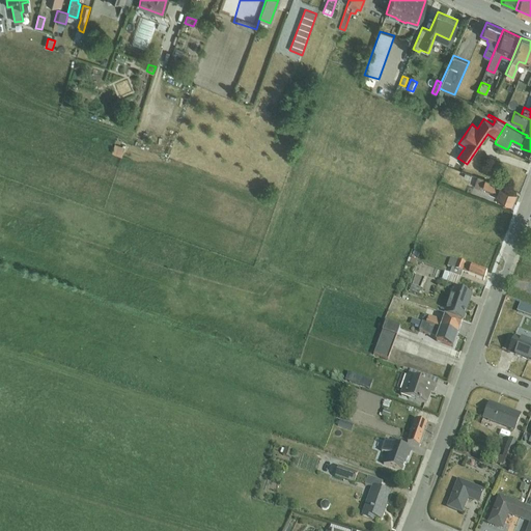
[(148,149),(154,151),(158,139),(152,137),(148,149)]
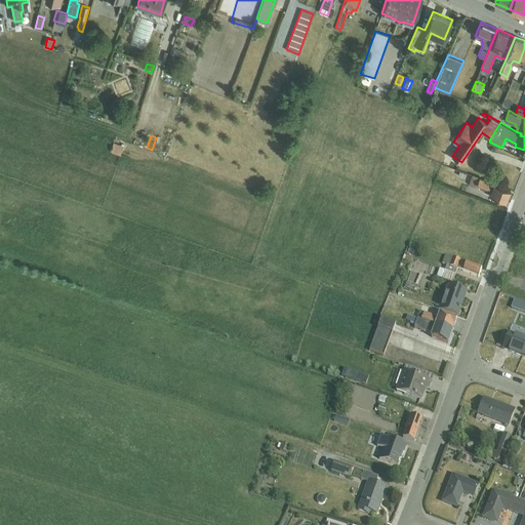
[(114,144),(111,152),(120,155),(123,147),(114,144)]
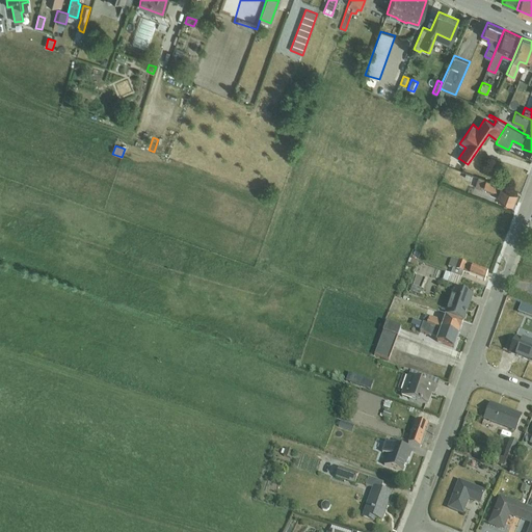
[(473,175),(469,185),(482,189),(483,187),(497,192),(496,196),(513,203),(517,192),(473,175)]
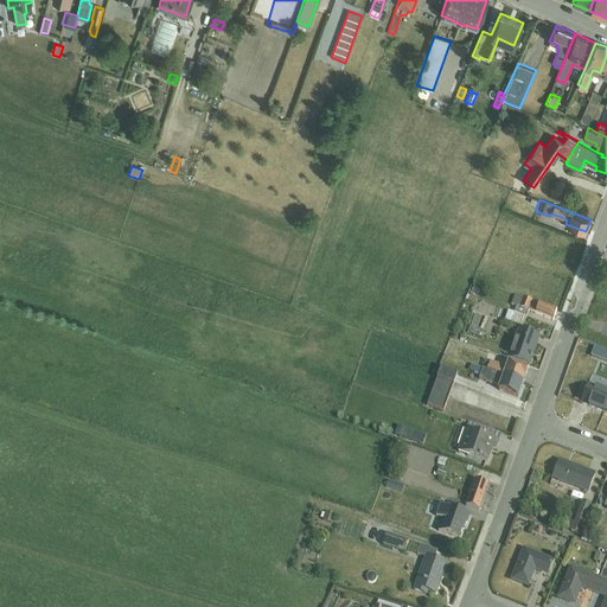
[(536,248),(543,250),(548,237),(541,235),(536,248)]
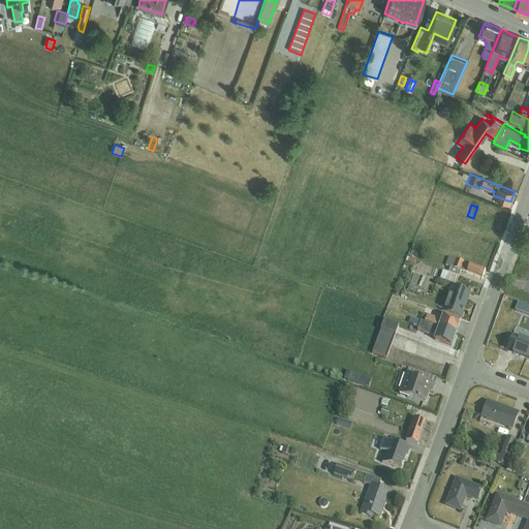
[(448,273),(459,277),(461,272),(483,280),(486,271),(448,258),(445,266),(450,268),(448,273)]
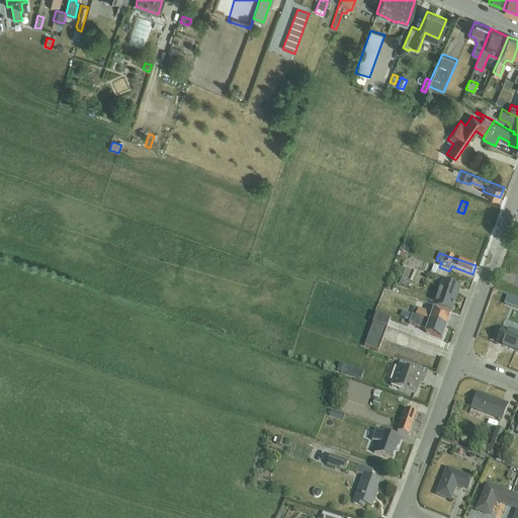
[(449,271),(439,267),(434,266),(431,273),(446,279),(449,271)]
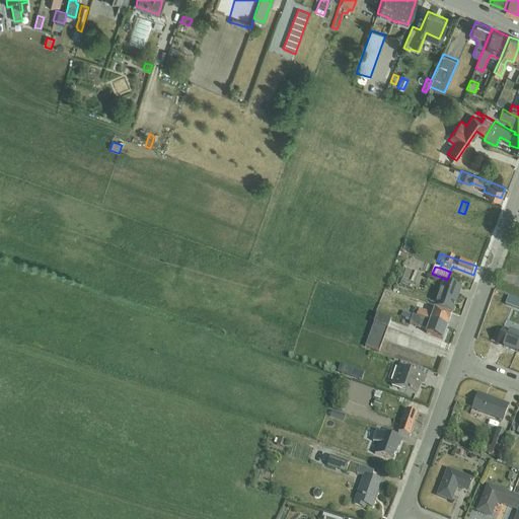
[(402,279),(400,285),(412,289),(414,283),(402,279)]
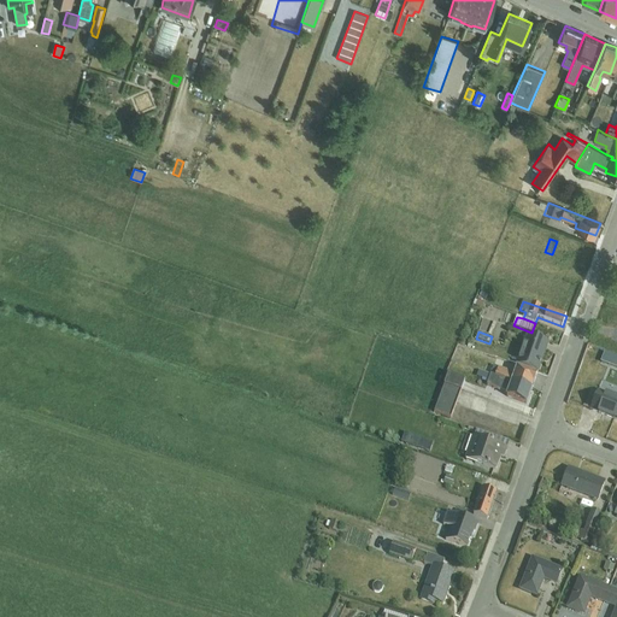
[(517,360),(516,365),(538,374),(548,342),(528,335),(524,345),(518,360),(517,360)]
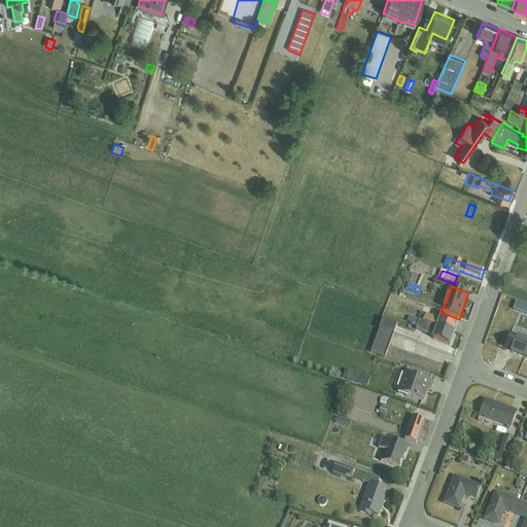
[(515,303),(513,309),(520,312),(522,306),(515,303)]
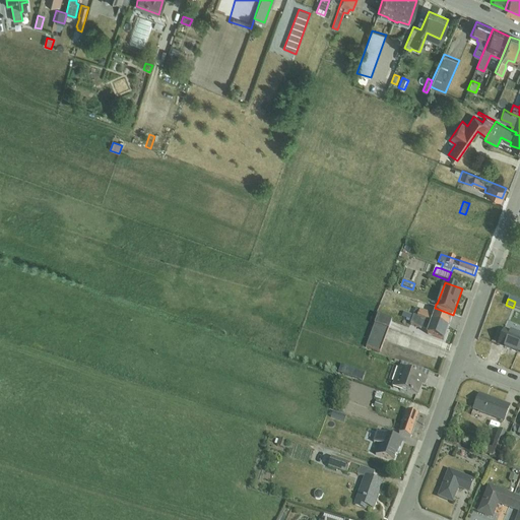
[(413,316),(448,329),(452,317),(435,311),(434,315),(416,309),(413,316)]
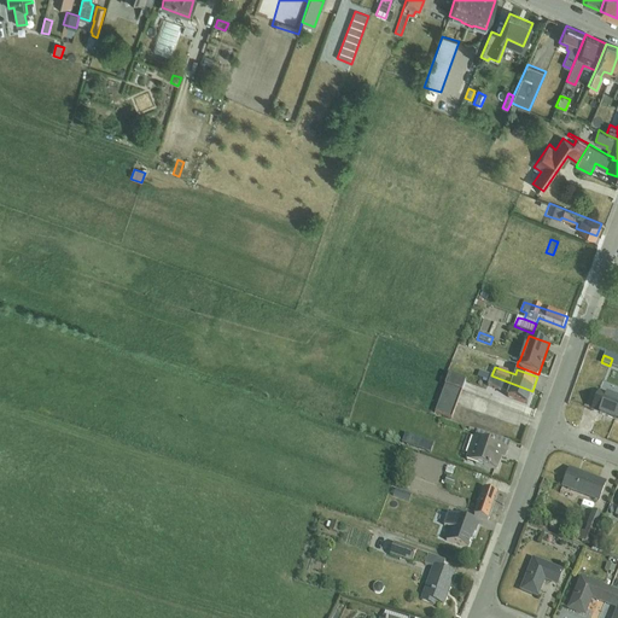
[(449,374),(435,413),(452,419),(466,380),(449,374)]
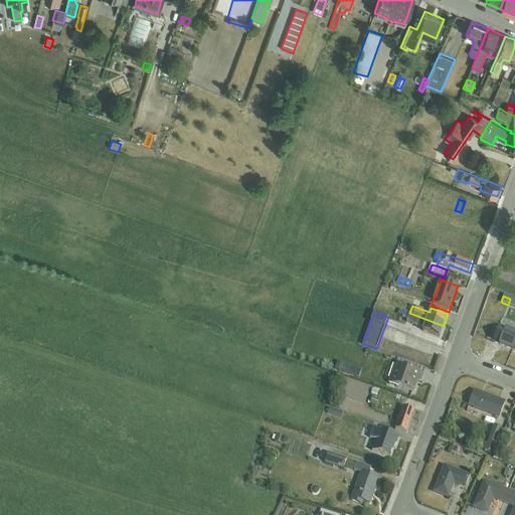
[(444,326),(409,313),(406,322),(423,328),(422,331),(440,337),(444,326)]
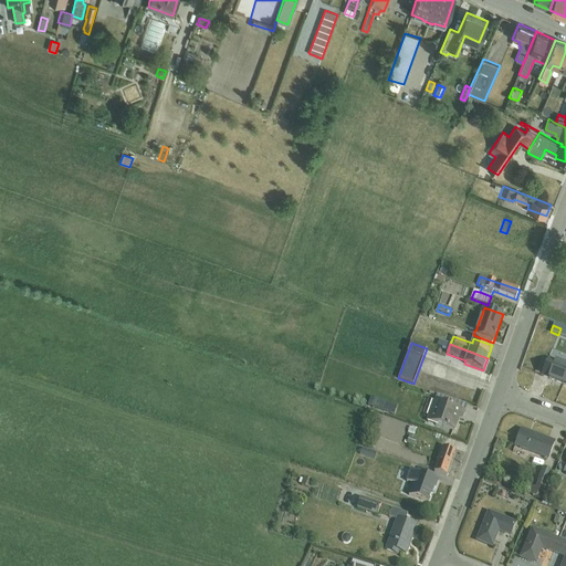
[(542,377),(549,359),(551,357),(542,354),(534,374),(542,377)]
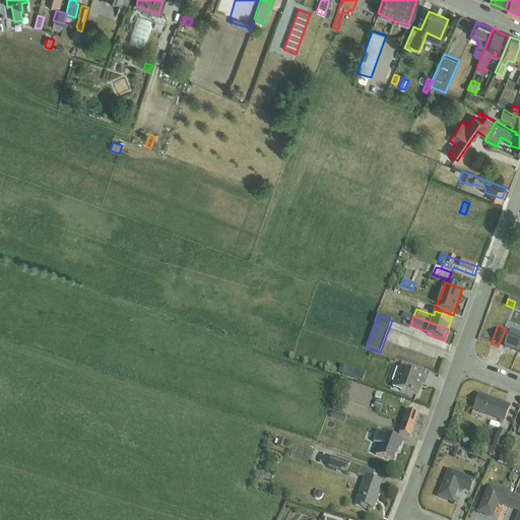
[(519,336),(505,330),(498,346),(499,346),(518,353),(519,347),(519,336)]
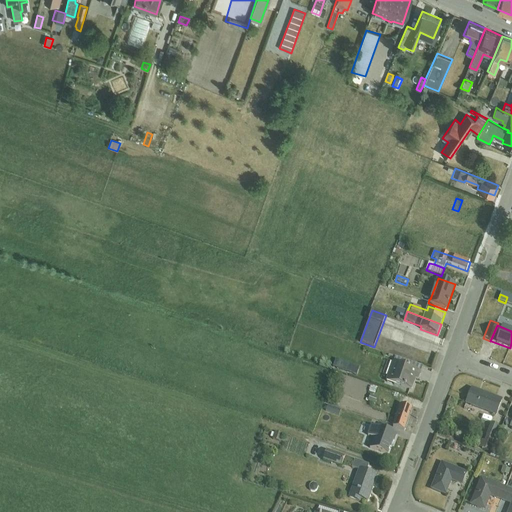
[(393,362),(421,372),(423,366),(395,357),(393,362)]
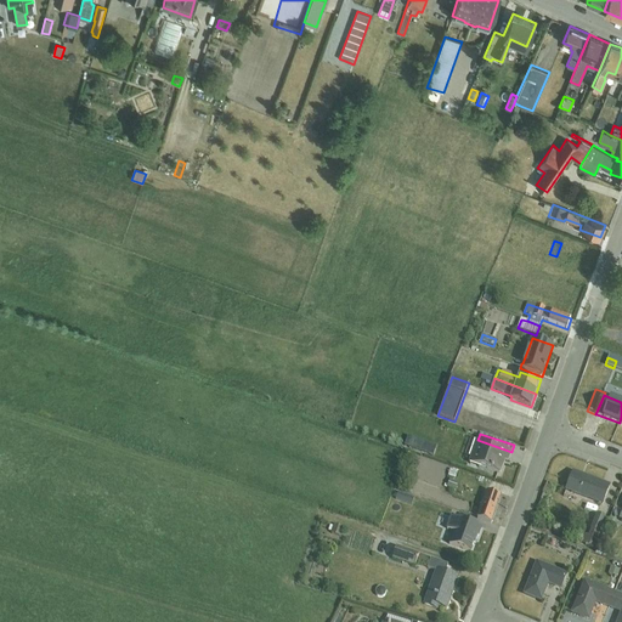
[(413,437),(410,447),(428,454),(431,445),(413,437)]
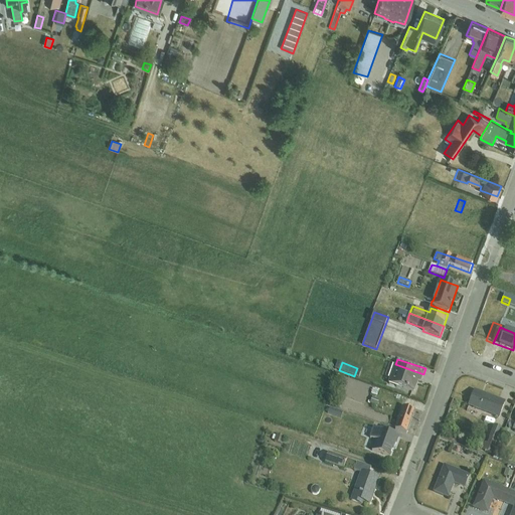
[(423,374),(395,364),(394,364),(388,383),(413,392),(416,383),(415,383),(416,380),(420,382),(423,374)]
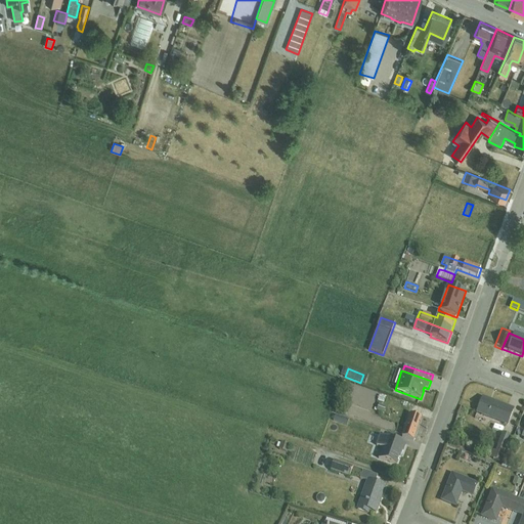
[(483,398),(477,412),(508,425),(510,420),(514,410),(483,398)]
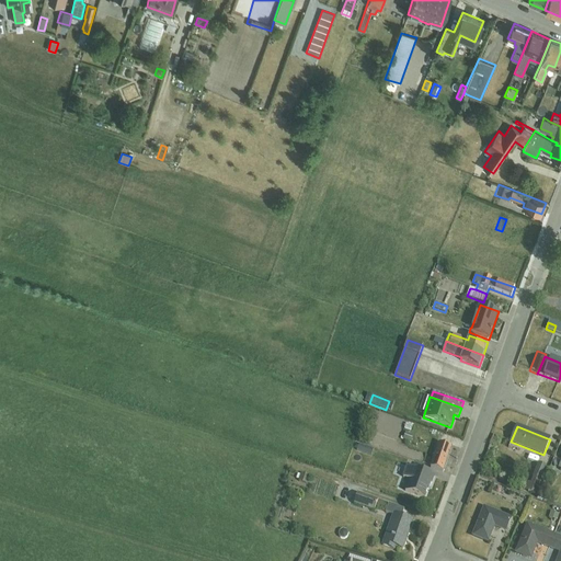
[(405,433),(403,439),(411,443),(413,435),(405,433)]
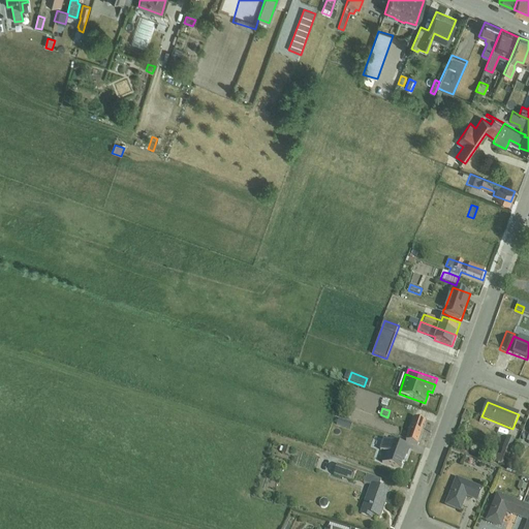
[(413,418),(406,441),(417,445),(426,423),(413,418)]
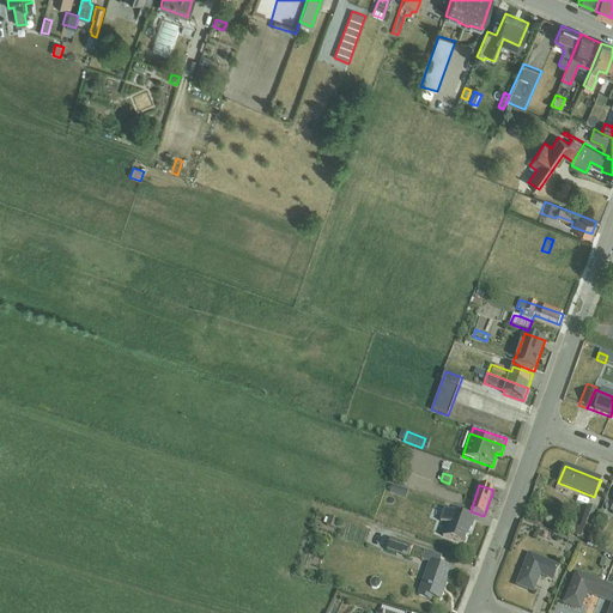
[(392,486),(389,492),(406,498),(408,491),(392,486)]
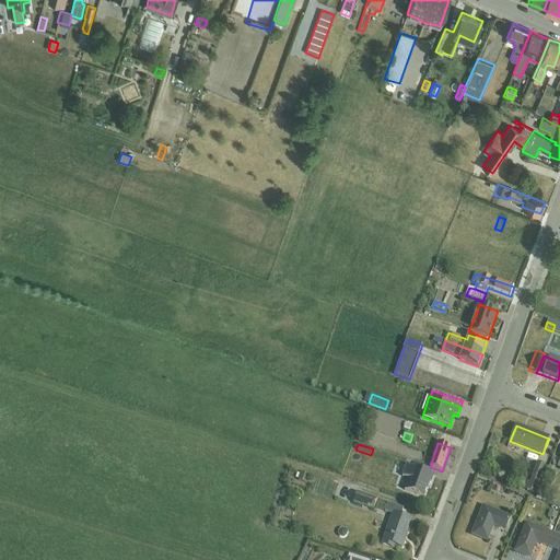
[(524,481),(521,489),(534,494),(545,466),(537,463),(529,482),(524,481)]
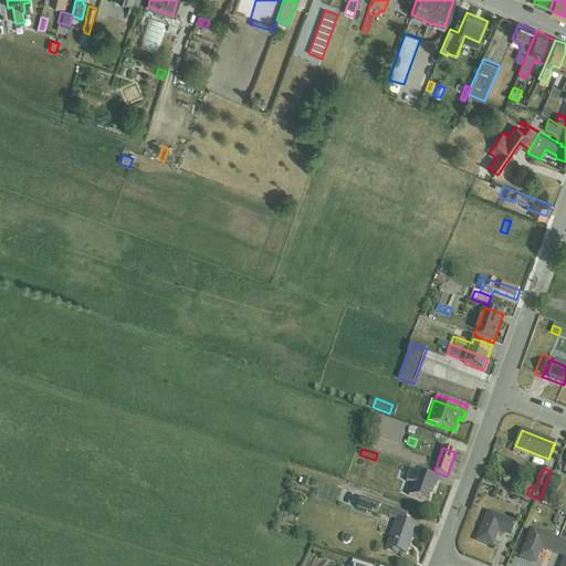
[(410,470),(407,481),(412,483),(408,495),(428,503),(433,489),(435,489),(438,480),(410,470)]
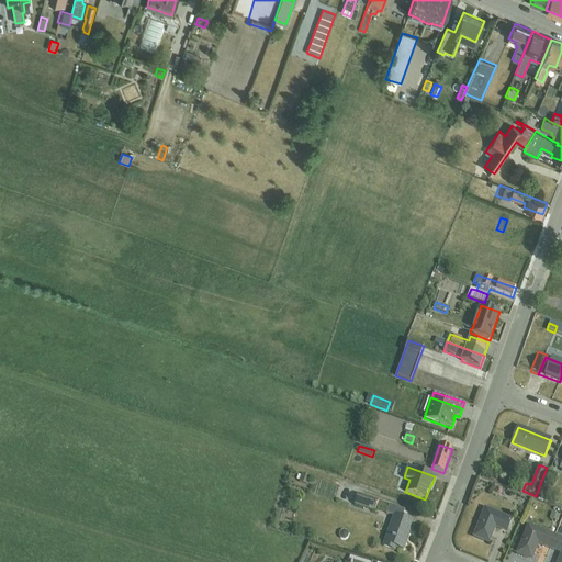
[(302,475),(299,483),(306,485),(310,478),(302,475)]
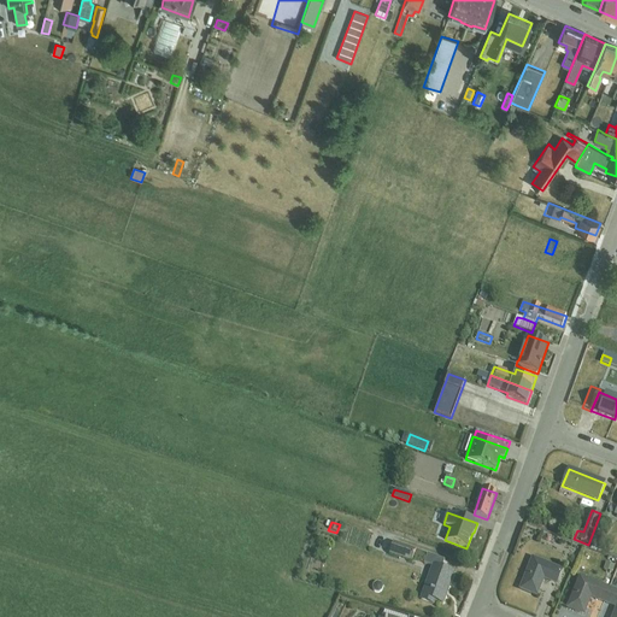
[(594,541),(591,550),(597,552),(598,550),(610,554),(613,546),(603,541),(601,544),(594,541)]
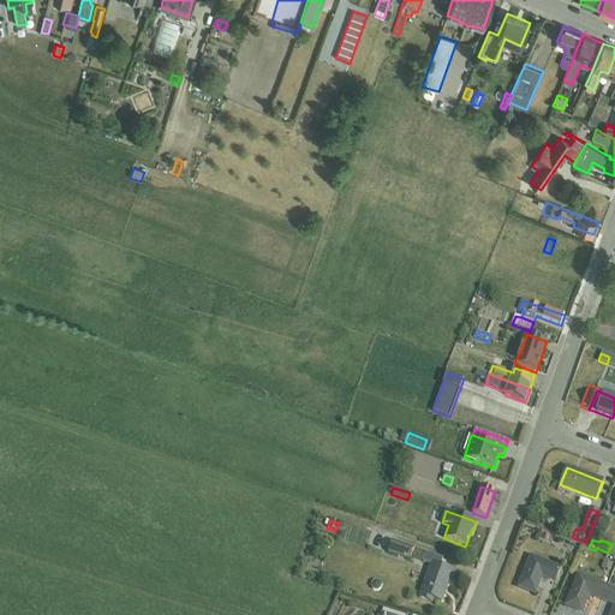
[(393,541),(388,553),(411,561),(411,559),(430,565),(418,598),(433,603),(434,599),(441,602),(452,572),(441,567),(443,559),(425,553),(425,554),(413,550),(415,549),(393,541)]
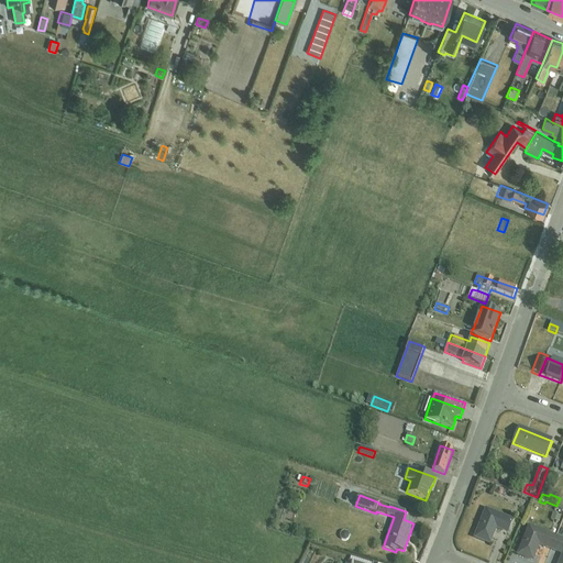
[(486,510),(475,538),(489,544),(495,529),(508,534),(514,521),(486,510)]
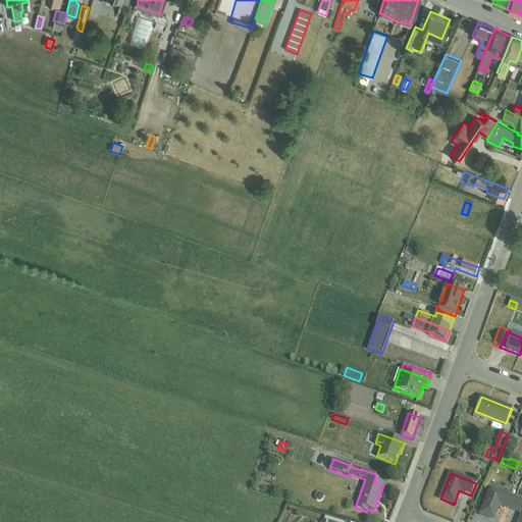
[(514,475),(511,482),(518,484),(521,477),(514,475)]
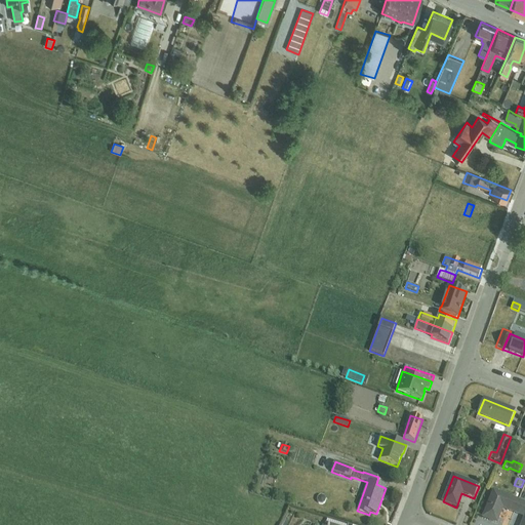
[(514,514),(519,500),(494,490),(483,518),(496,523),(502,510),(514,514)]
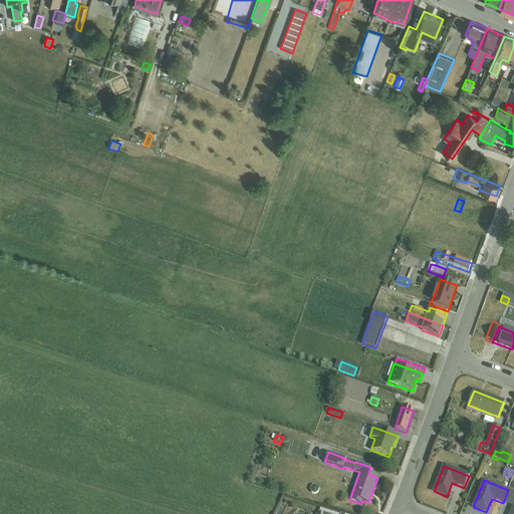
[(513,513),(513,492),(508,490),(503,503),(513,507),(510,513),(513,513)]
